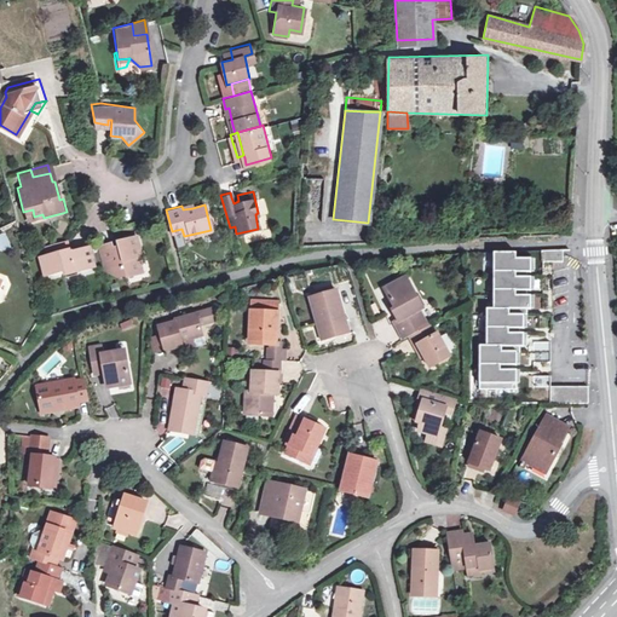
[(122,244),(116,246),(113,246),(111,241),(98,243),(105,270),(109,270),(116,275),(125,272),(125,275),(138,271),(134,255),(138,255),(140,254),(136,235),(121,238),(122,244)]
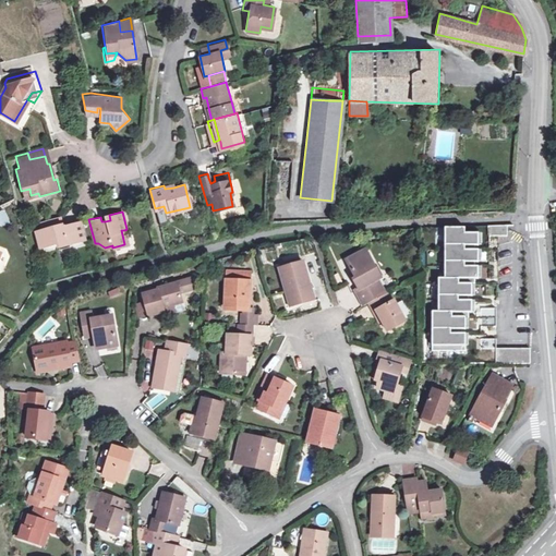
[(35,230),(38,245),(55,242),(56,245),(83,239),(77,220),(65,224),(67,226),(60,227),(58,215),(38,220),(40,229),(35,230)]
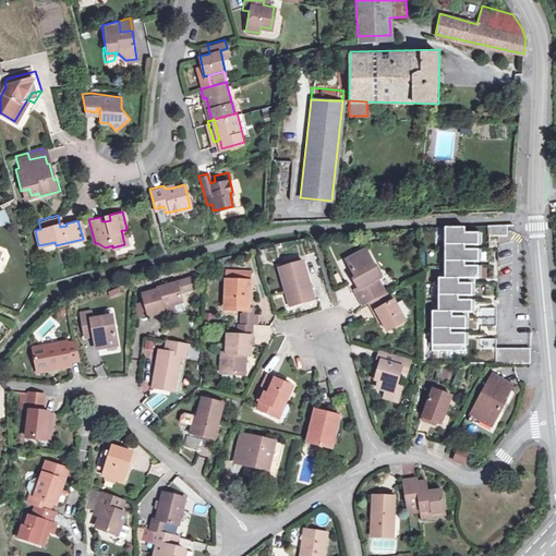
[(504,224),(487,224),(487,234),(504,233),(504,224)]
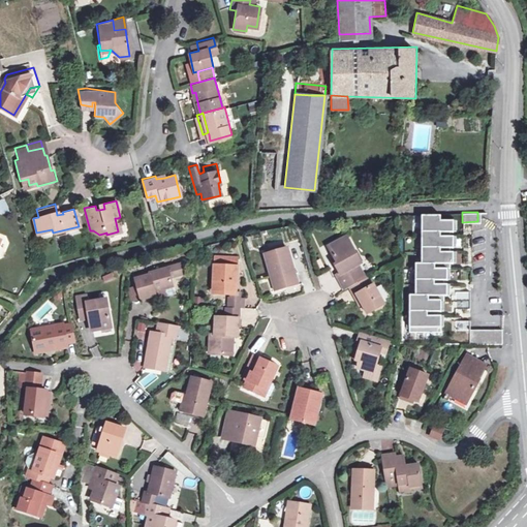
[(408,293),(408,332),(441,332),(441,314),(438,314),(438,311),(440,311),(441,300),(443,300),(443,295),(446,295),(446,283),(443,283),(443,279),(446,279),(446,268),(450,268),(450,262),(453,262),(453,250),(450,250),(450,247),(453,247),(453,235),(450,235),(450,230),(453,230),(453,219),(438,219),(438,214),(421,214),(421,261),(414,262),(414,293),(408,293)]
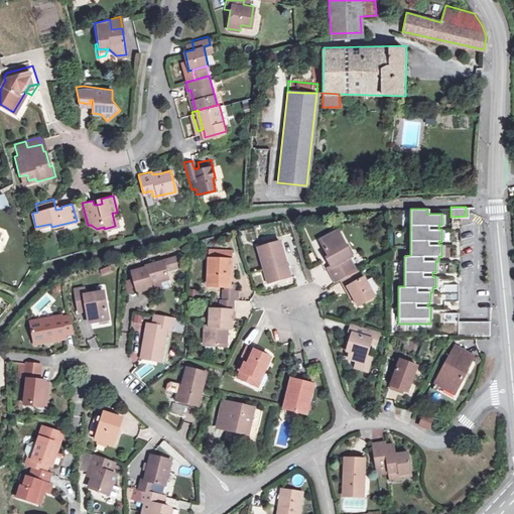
[(330,235),(328,233),(318,238),(328,255),(325,256),(330,264),(327,266),(334,281),(339,278),(355,269),(347,256),(350,254),(340,236),(339,237),(330,235)]
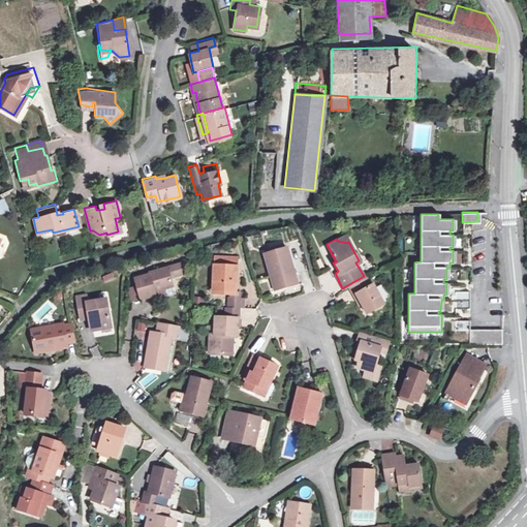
[(264,253),(270,276),(274,275),(278,287),(296,282),(285,247),(264,253)]
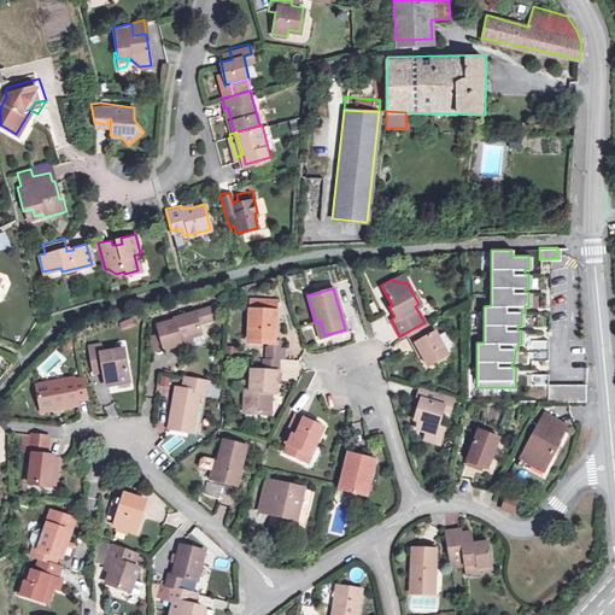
[(156,323),(158,332),(163,349),(180,344),(179,339),(199,333),(197,323),(212,320),(209,308),(173,317),(174,318),(156,323)]
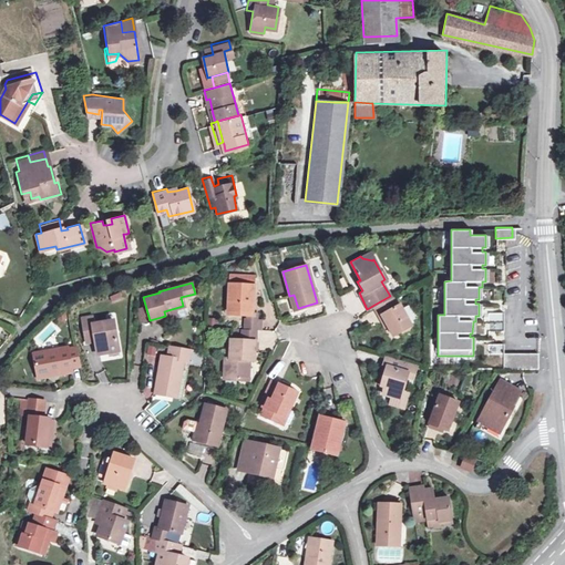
[(244,311),(252,312),(253,284),(229,283),(227,311),(244,311)]
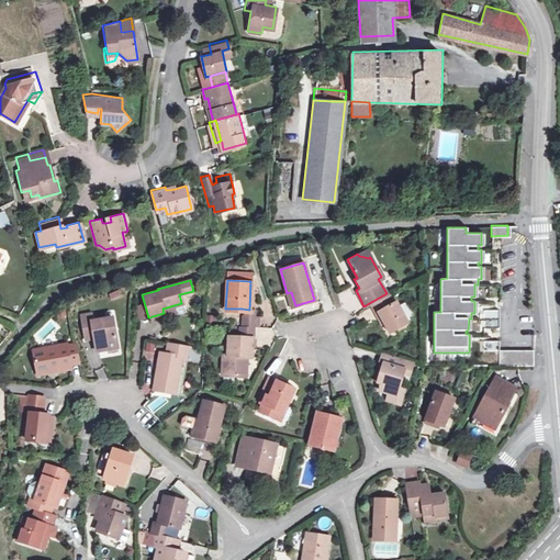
[(369,303),(373,312),(377,311),(382,321),(389,331),(406,321),(393,300),(392,300),(388,293),(387,293),(369,303)]
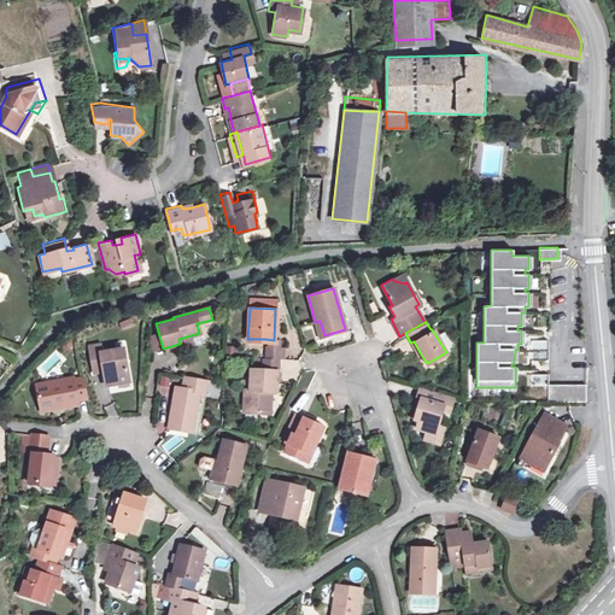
[(163,349),(158,332),(148,334),(152,351),(163,349)]
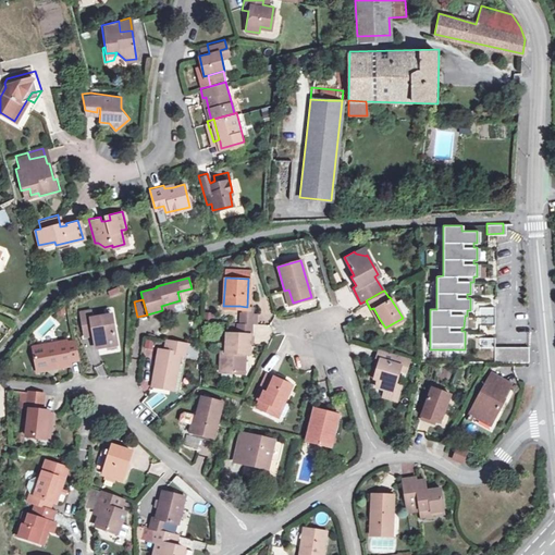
[(161,306),(162,310),(163,313),(182,308),(180,300),(161,306)]
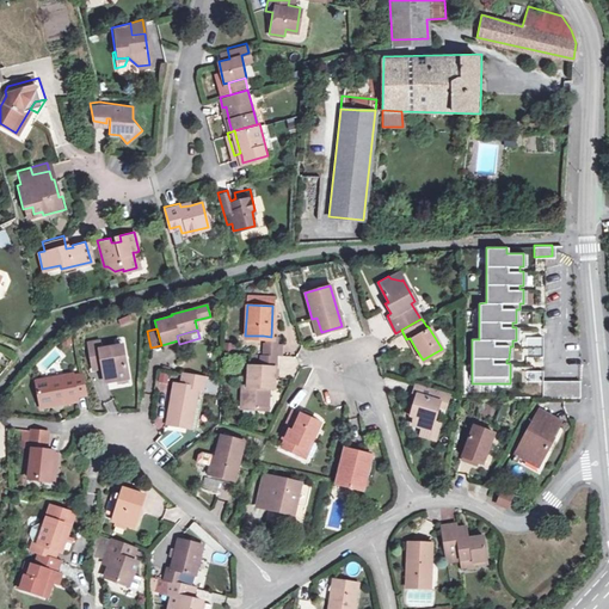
[(542,336),(526,336),(526,356),(543,356),(542,336)]
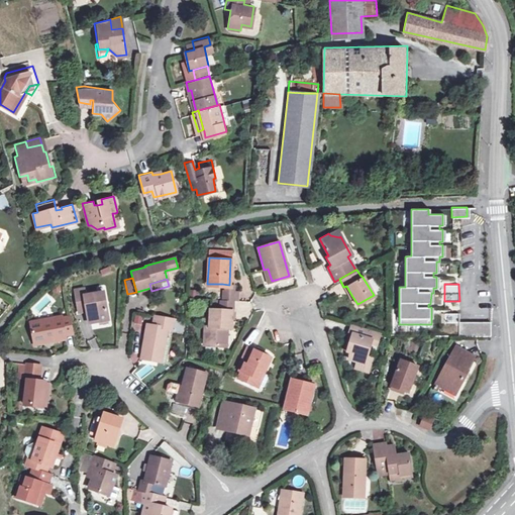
[(346,286),(343,287),(349,297),(351,295),(346,286)]
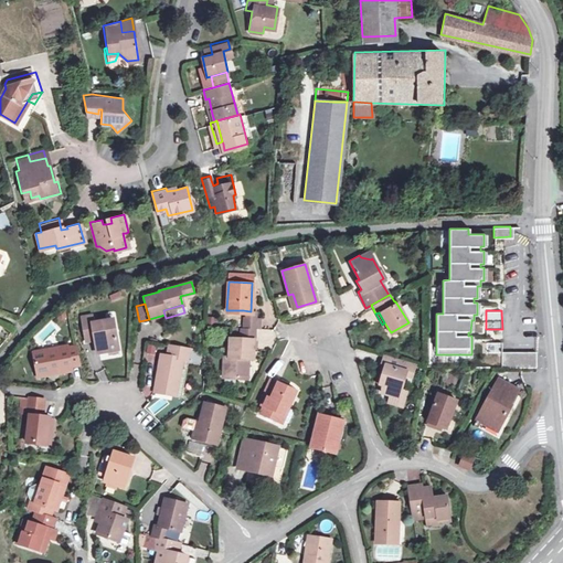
[(93,336),(94,340),(96,352),(117,349),(112,318),(91,322),(89,315),(81,317),(84,337),(93,336)]
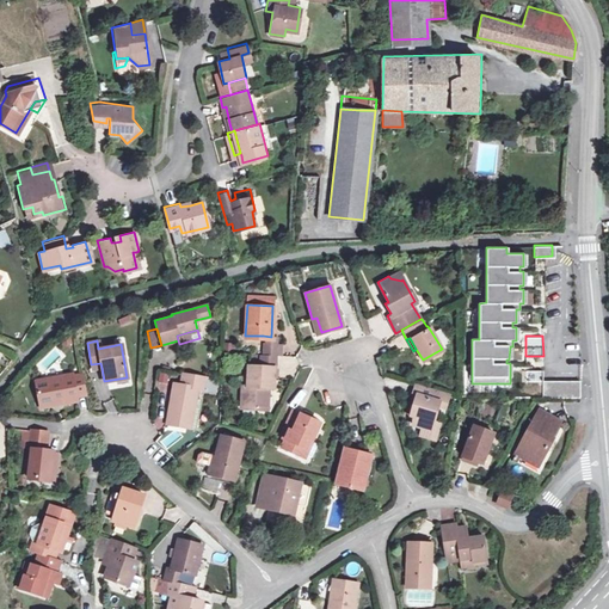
[(276,344),(263,343),(262,354),(280,354),(280,344),(276,344)]
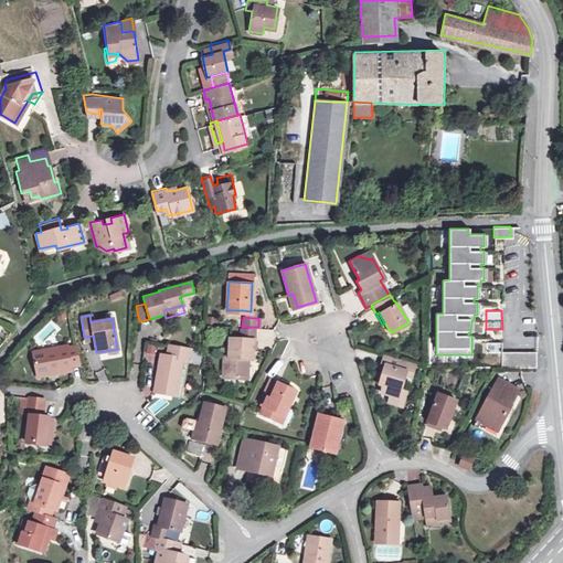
[(227,357),(223,356),(222,375),(246,378),(247,358),(252,358),(253,339),(230,338),(227,357)]
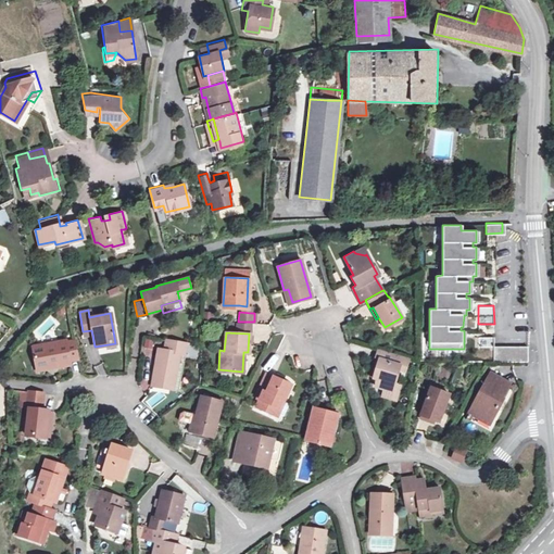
[(494,336),(478,336),(478,347),(493,347),(493,361),(528,361),(528,345),(494,345),(494,336)]
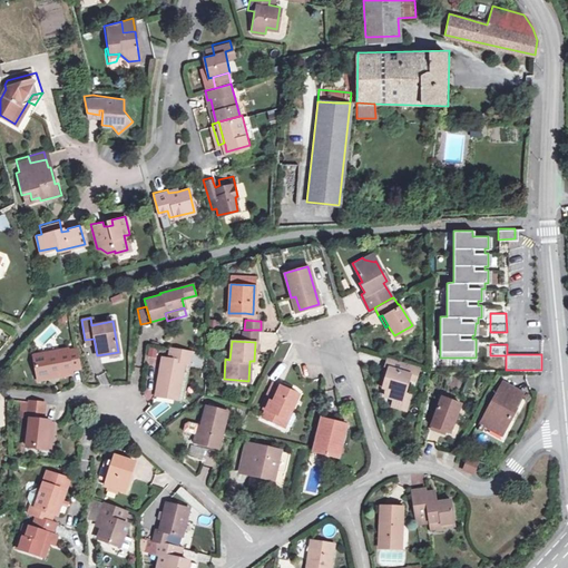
[(157,346),(146,345),(145,354),(156,355),(157,346)]
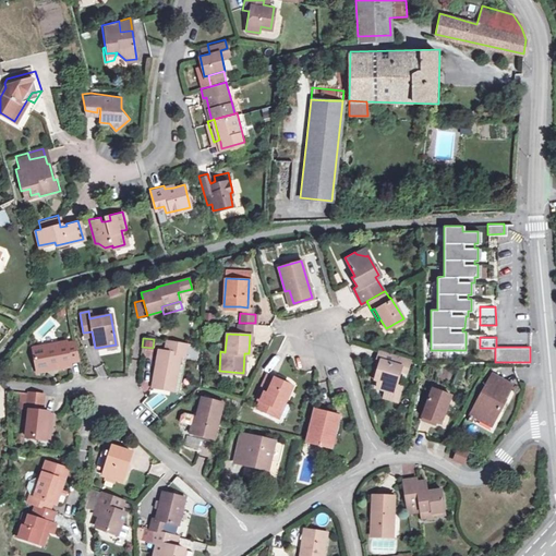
[(166,340),(164,350),(158,349),(152,386),(172,389),(179,353),(184,354),(186,345),(166,340)]
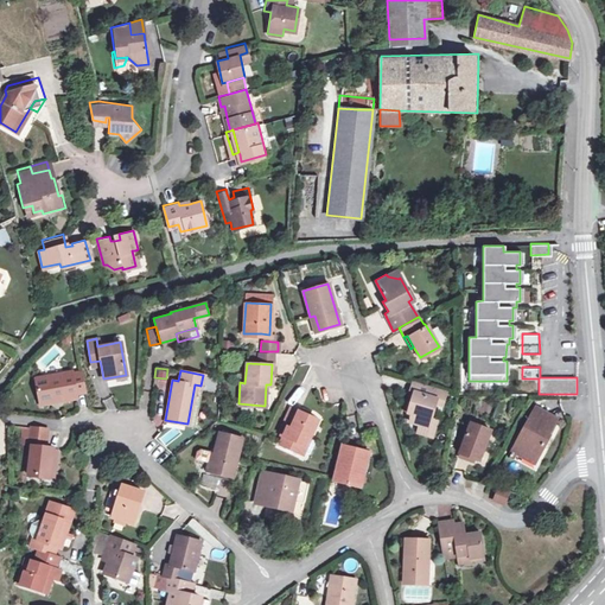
[(34,377),(38,400),(56,396),(57,401),(76,397),(76,393),(84,392),(81,371),(71,373),(71,371),(34,377)]
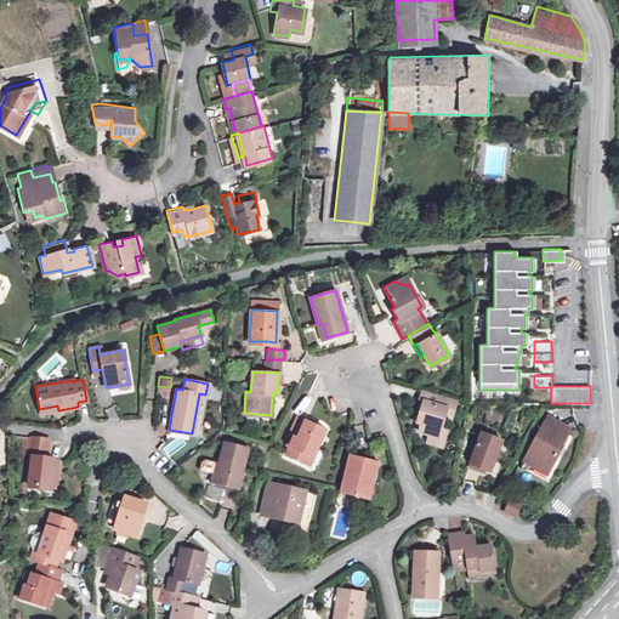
[(421,388),(412,419),(422,422),(420,431),(437,436),(447,407),(442,405),(444,397),(421,388)]
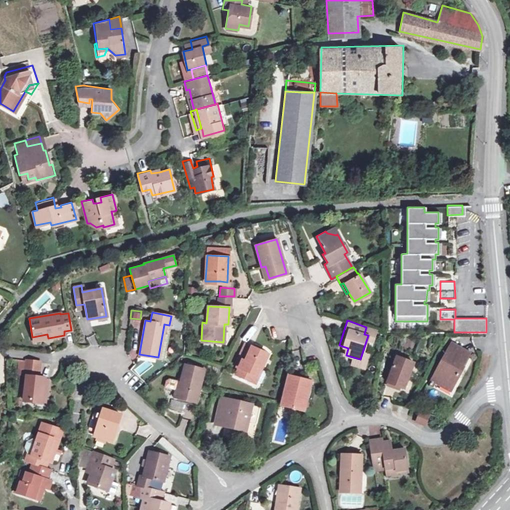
[(241,359),(239,364),(235,373),(251,381),(257,367),(260,369),(267,354),(244,342),(237,356),(238,357),(241,359)]
